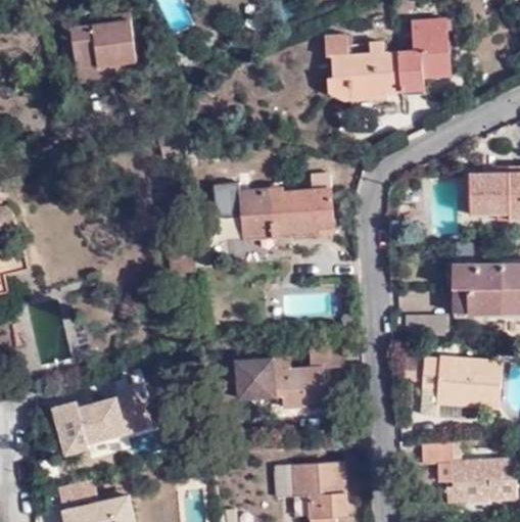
[(75,73),(119,66),(135,63),(127,15),(109,18),(110,25),(68,31),(75,73)]
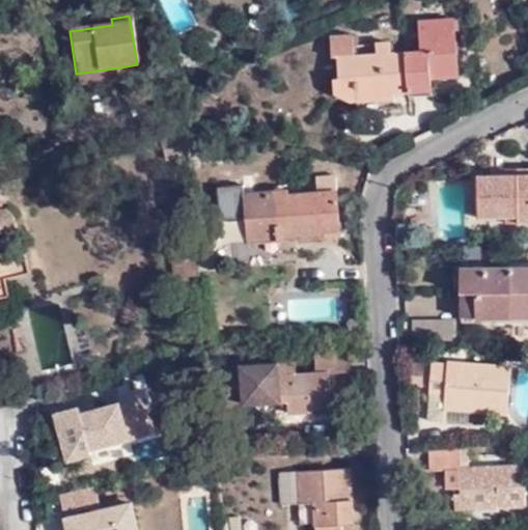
[(453,18),(418,20),(419,51),(389,54),(388,42),(372,44),(373,55),(354,56),(352,35),(328,36),(329,58),(335,58),(337,78),(331,78),(332,92),(348,101),(382,99),(382,92),(408,91),(408,96),(432,94),(432,77),(455,76),(453,18)]
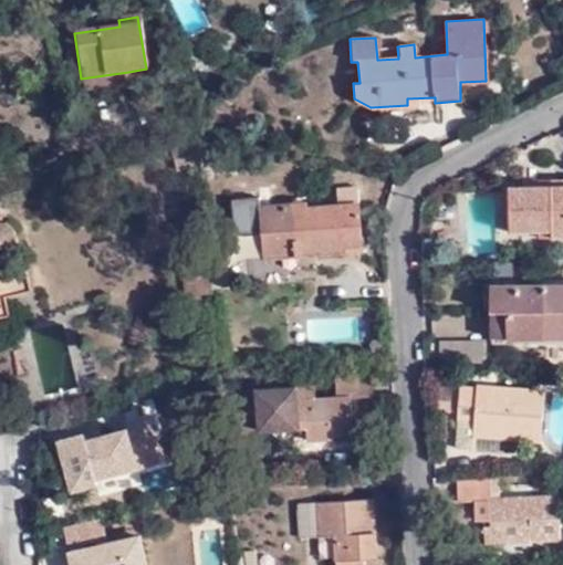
[(129,85),(128,72),(81,79),(83,92),(129,85)]
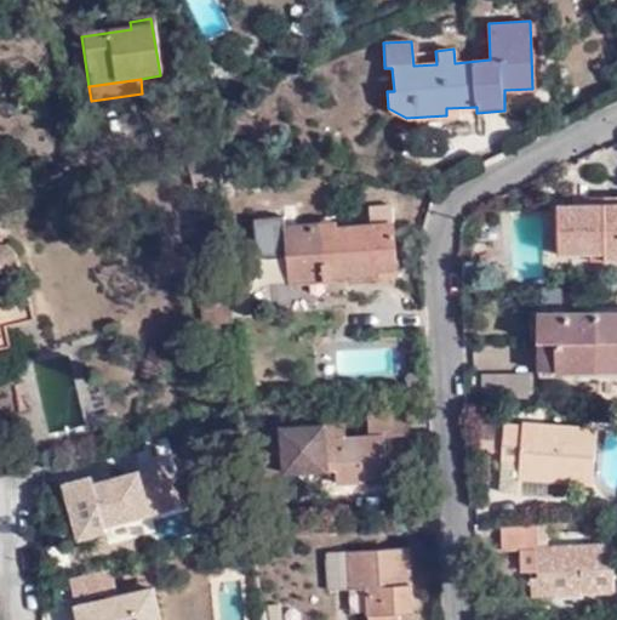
[(607,251),(609,260),(616,259),(616,202),(558,205),(560,252),(594,252),(607,251)]
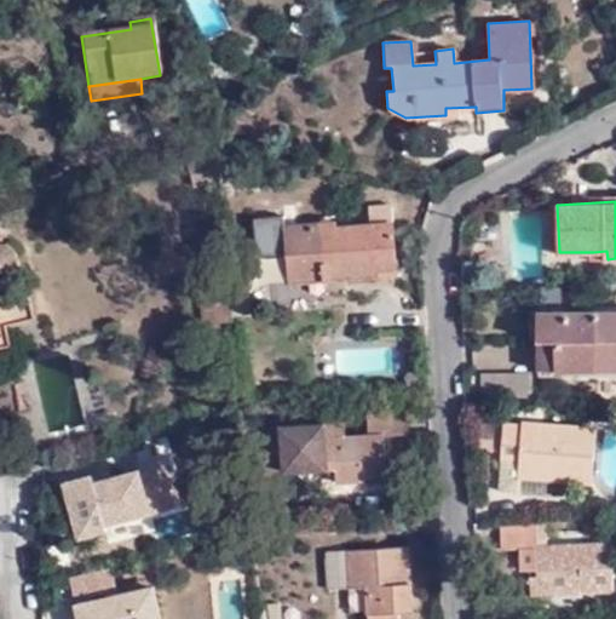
[(330,221),(283,224),(288,282),(393,275),(389,223),(332,228),(330,221)]
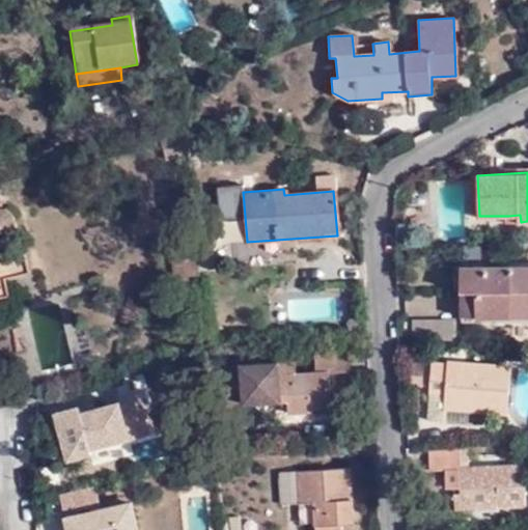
[(0,295),(2,295),(0,285),(0,276),(24,270),(18,247),(16,247),(6,212),(2,206),(0,205),(0,295)]
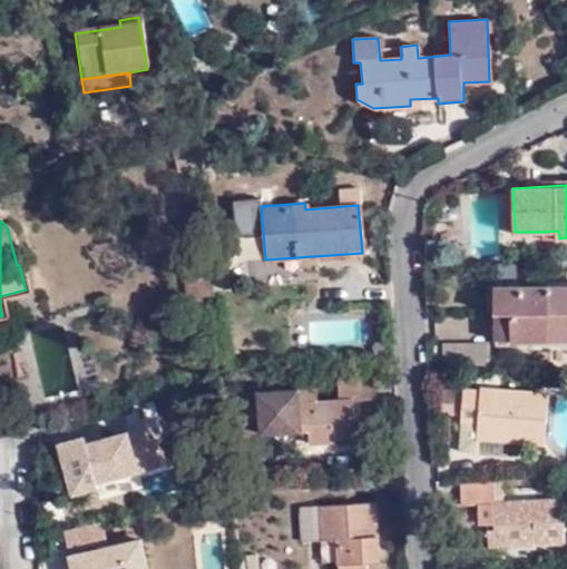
[(212,262),(212,260),(186,262),(188,295),(215,294),(214,288),(212,262)]
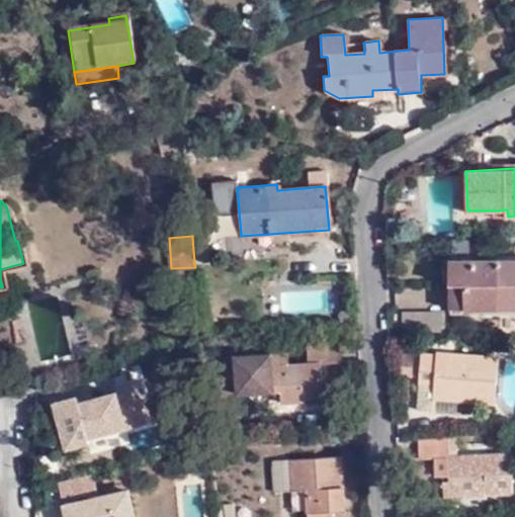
[(465,285),(466,310),(514,307),(514,258),(448,261),(449,286),(451,286),(465,285)]
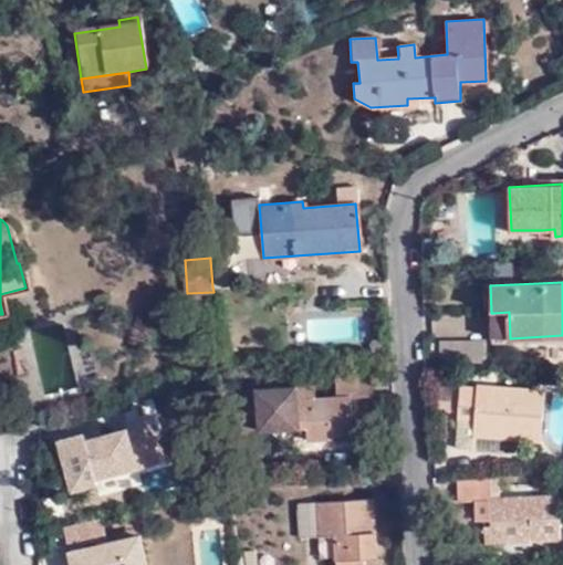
[(493,338),(510,338),(509,312),(493,313),(493,338)]
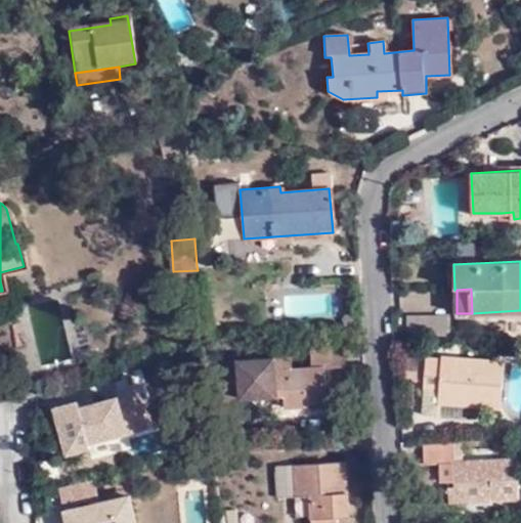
[(344,312),(342,315),(342,319),(344,321),(348,323),(352,322),(354,319),(354,315),(352,312),(349,311),(344,312)]
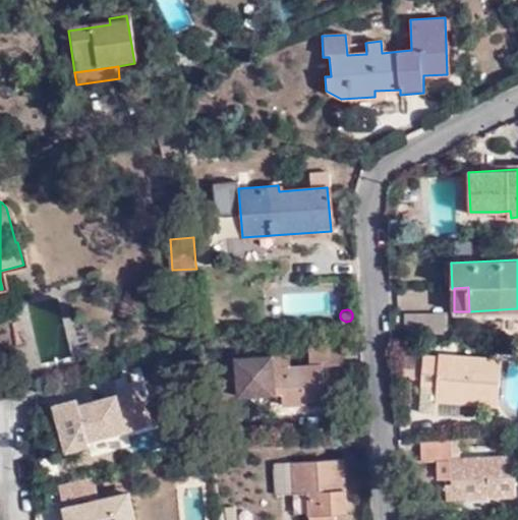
[(447,316),(405,314),(404,329),(447,332),(447,316)]
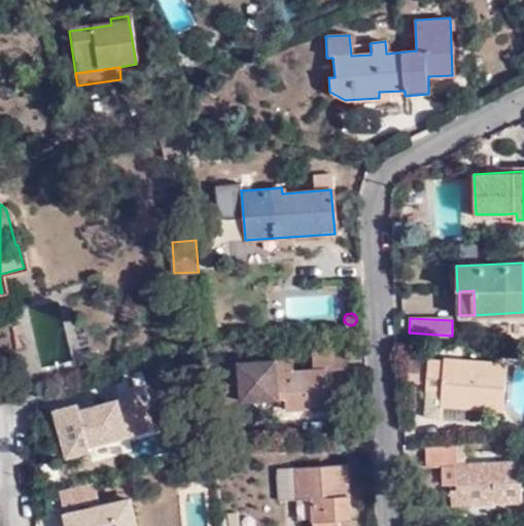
[(346,351),(311,351),(311,371),(292,371),(291,361),(238,363),(240,404),(286,402),(286,412),(310,411),(310,408),(327,407),(326,371),(347,370),(346,351)]
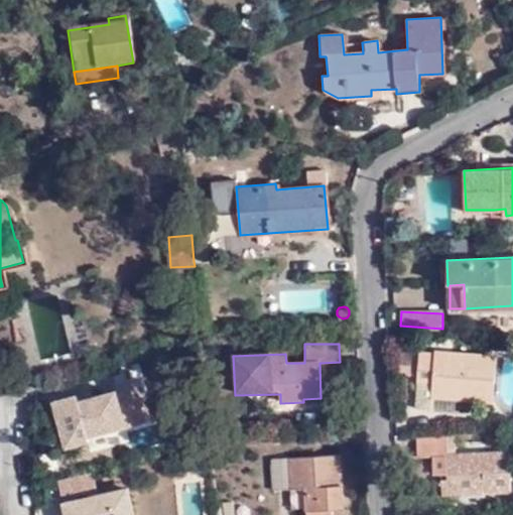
[(409,352),(398,352),(397,375),(408,375),(409,352)]
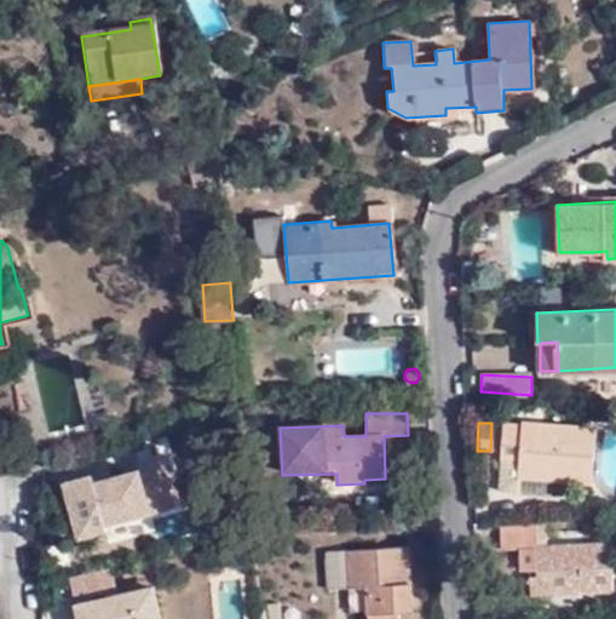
[(519,476),(546,477),(585,481),(588,429),(499,423),(499,457),(500,458),(498,492),(519,493),(519,476)]
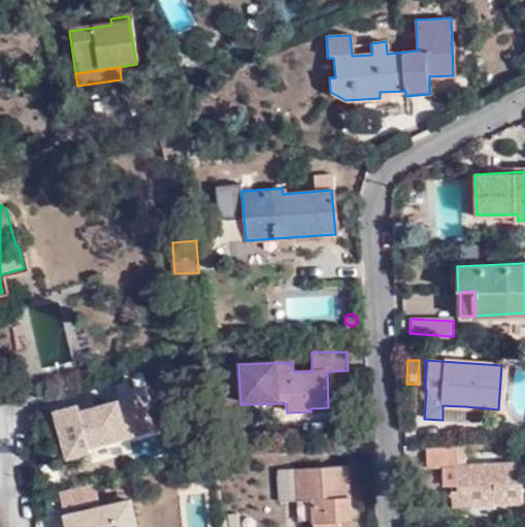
[(79,402),(57,408),(61,431),(57,432),(61,450),(68,449),(69,454),(92,448),(91,442),(127,433),(126,429),(140,426),(135,401),(121,404),(119,398),(81,408),(79,402)]
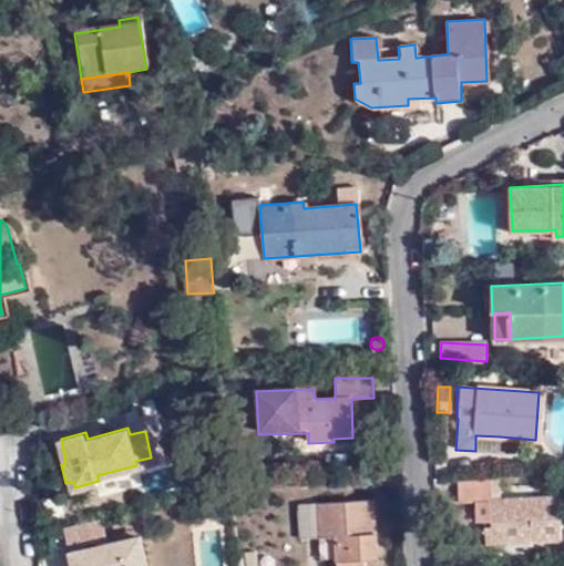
[(499,453),(500,436),(475,435),(475,451),(499,453)]
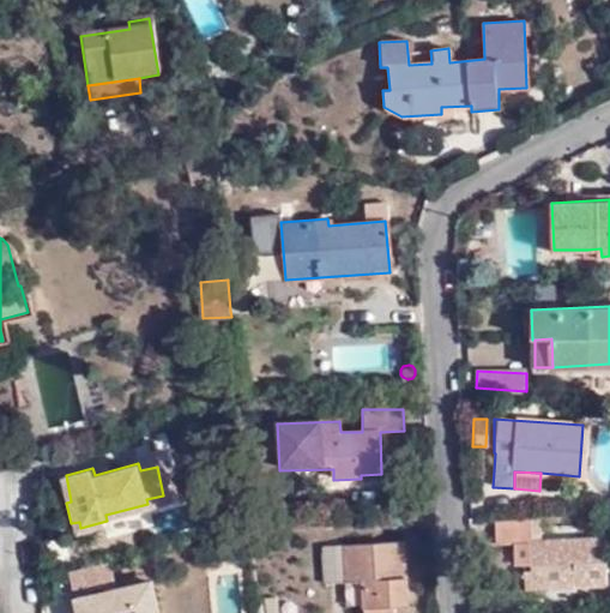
[(529,523),(495,524),(495,544),(530,542),(529,523)]
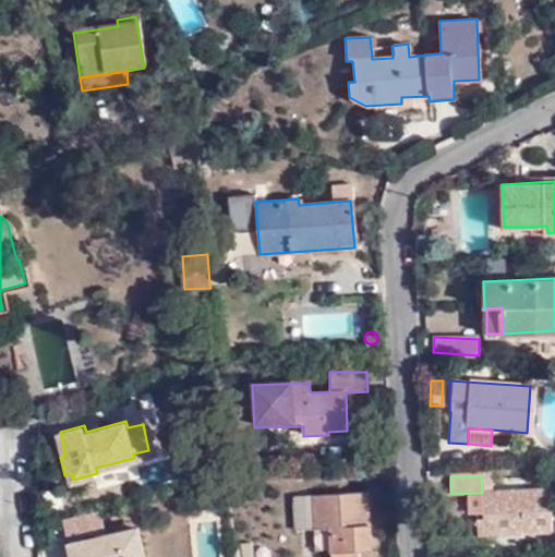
[(495,519),(495,534),(551,532),(549,489),(482,493),(483,519),(495,519)]
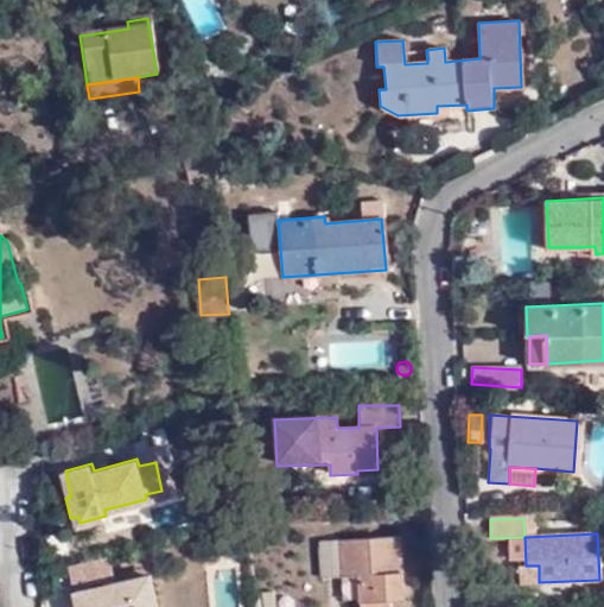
[(400,535),(324,538),(325,575),(356,574),(357,598),(354,598),(354,606),(383,606),(385,598),(402,596),(400,535)]
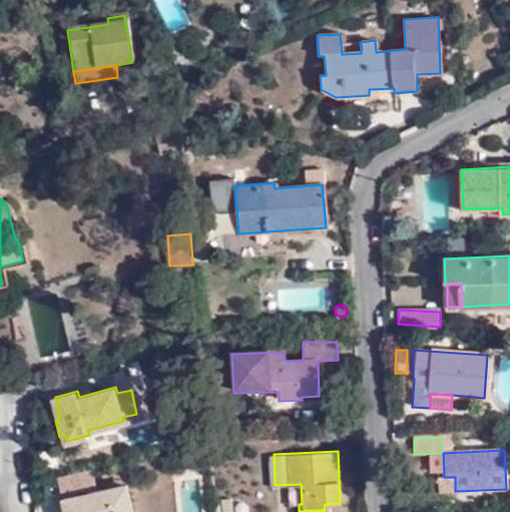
[(437,492),(455,491),(455,477),(444,477),(437,477),(437,492)]
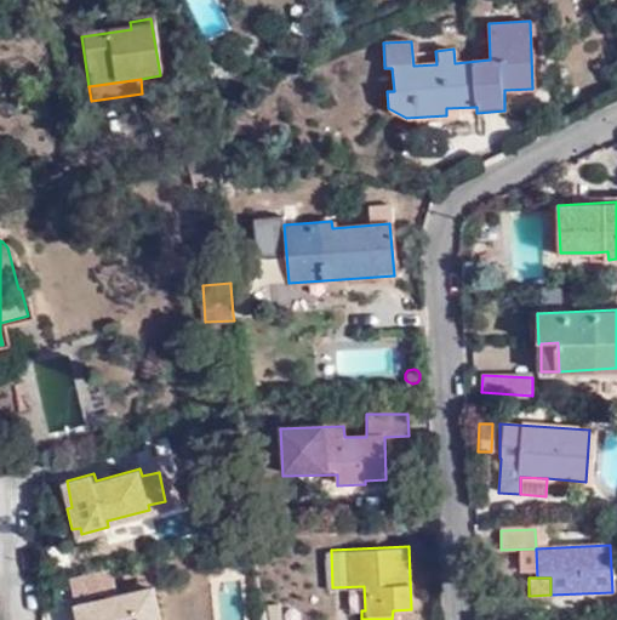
[(160,619),(152,585),(76,602),(80,619),(160,619)]
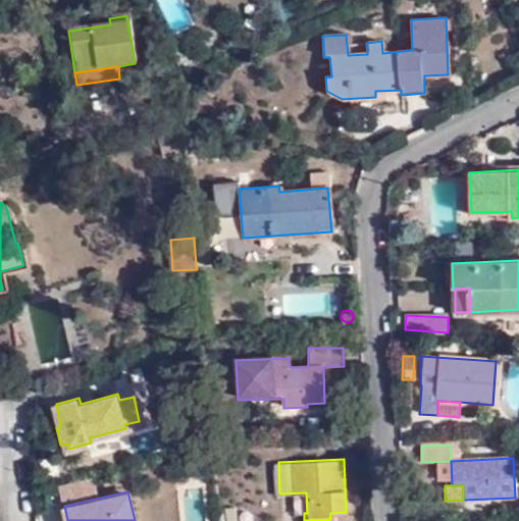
[(238,520),(238,504),(227,506),(228,520),(238,520)]
